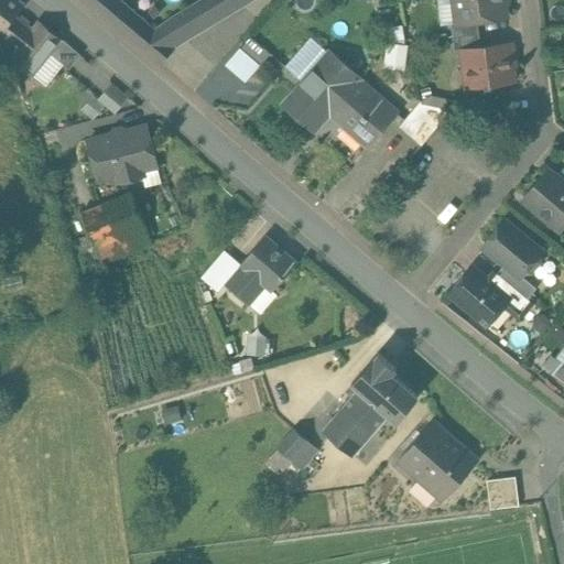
[(33,31),(14,17),(23,6),(14,0),(0,0),(0,32),(4,35),(21,49),(12,60),(31,75),(60,40),(40,23),(33,31)]
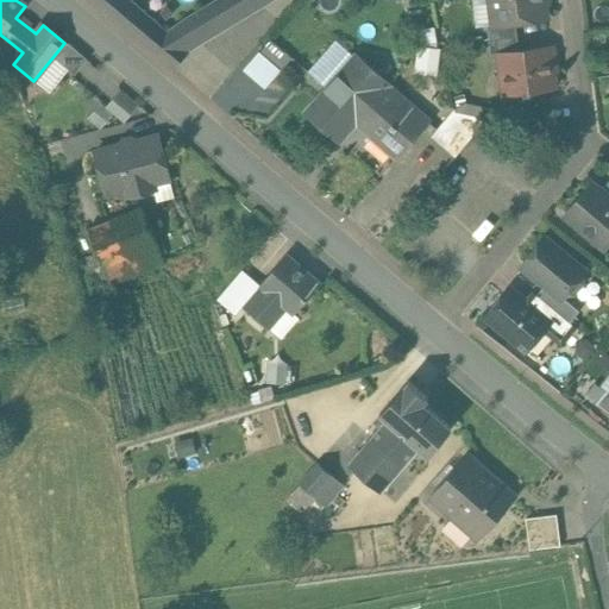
[(92,0),(173,67),(186,50),(165,33),(126,0),(92,0)]
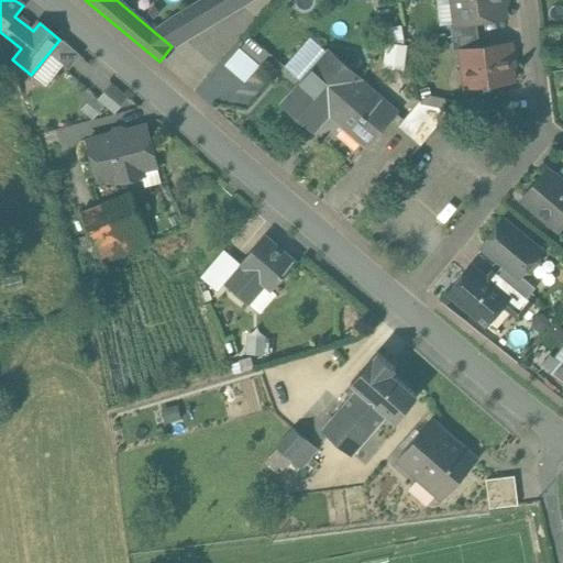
[(202,0),(153,31),(172,46),(247,0),(202,0)]
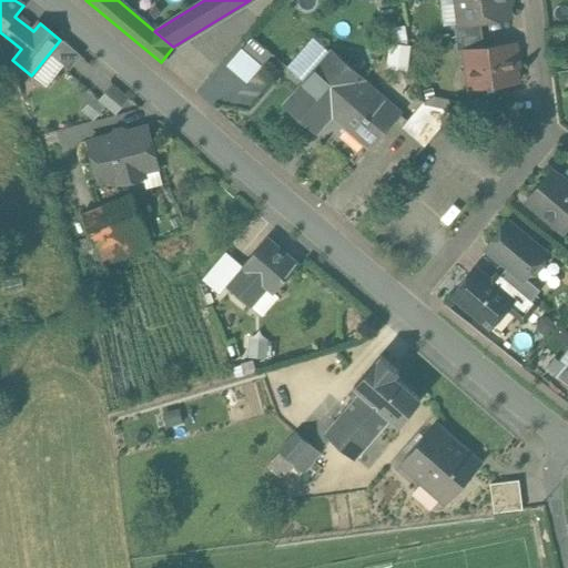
[(506,0),(457,0),(460,23),(480,21),(509,18),(506,0)]
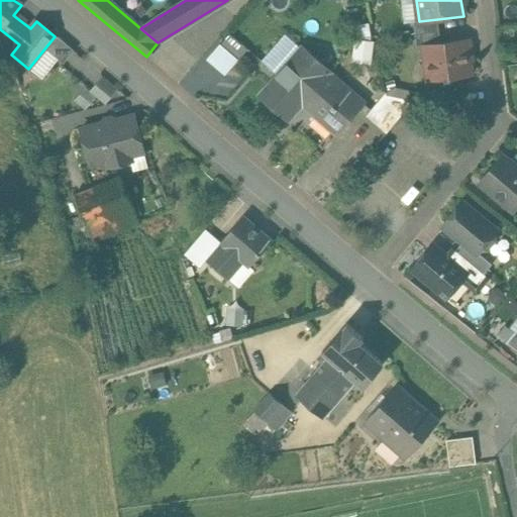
[(437,19),(419,21),(413,22),(415,34),(439,31),(437,19)]
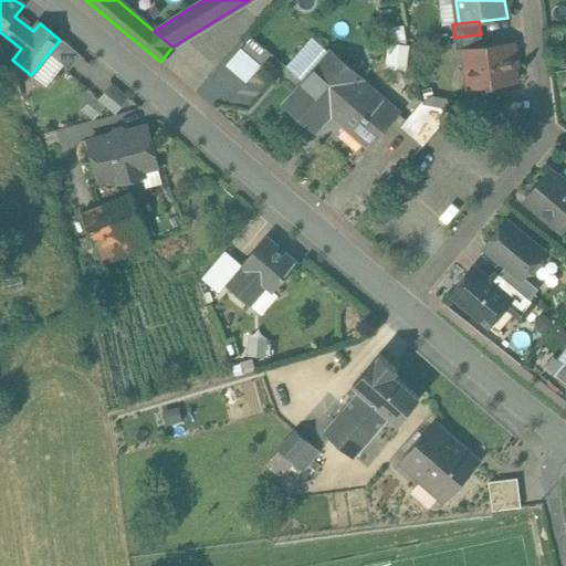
[(481,34),(454,38),(456,51),(465,50),(482,48),(481,34)]
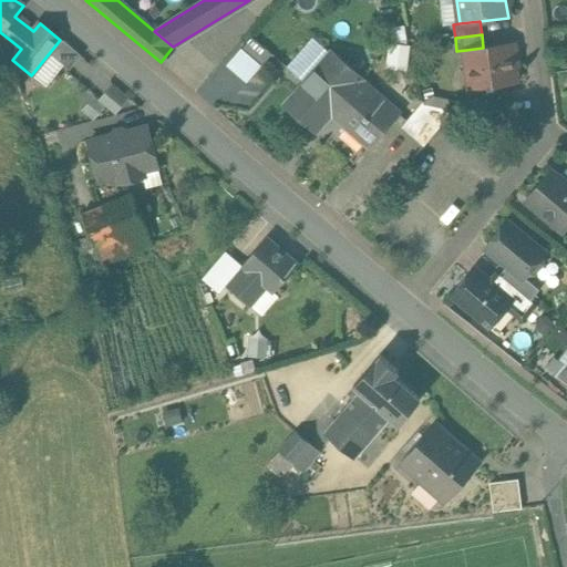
[(21,49),(4,35),(0,40),(9,63),(12,60),(21,49)]
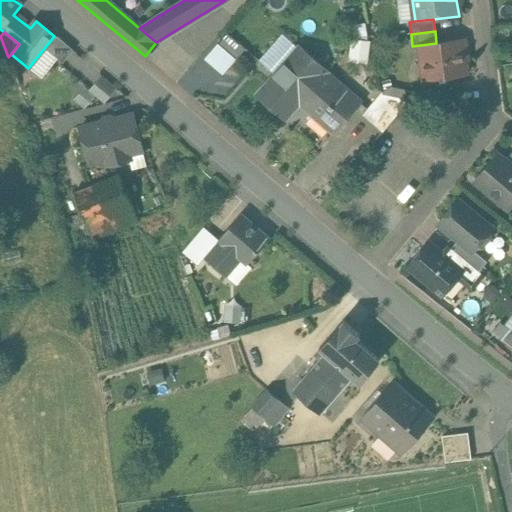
[(310,34),(257,95),(286,120),(300,103),(305,98),(304,97),(327,70),(328,71),(338,59),(310,34)]
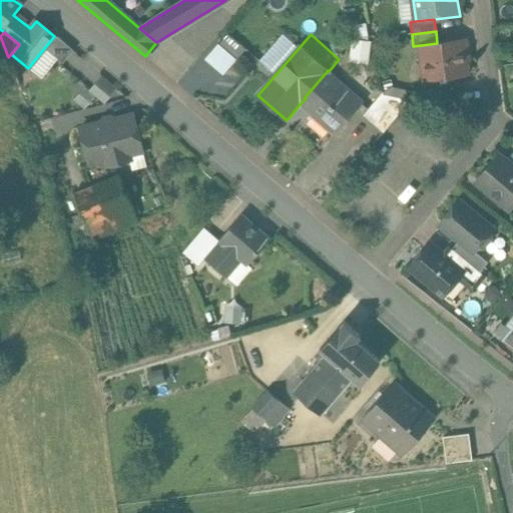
[(437,43),(422,45),(427,79),(466,74),(465,63),(466,63),(463,40),(437,43)]
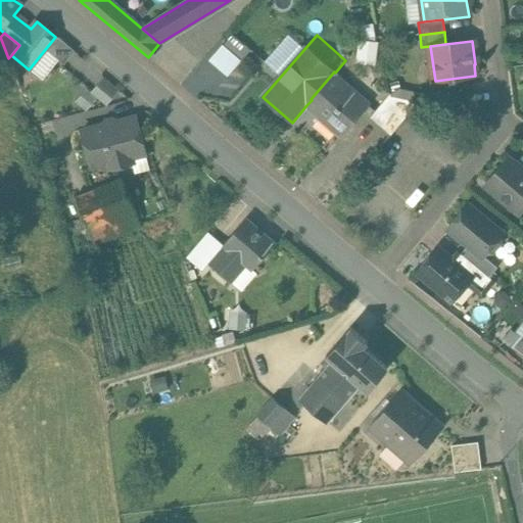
[(361,49),(371,68),(382,65),(371,44),(361,49)]
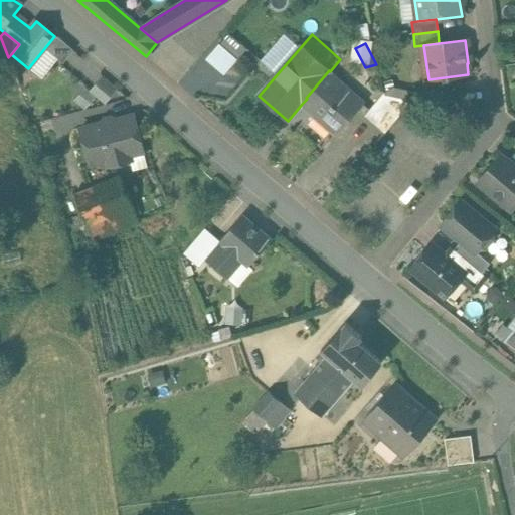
[(329,70),(306,98),(307,99),(302,104),(310,112),(336,134),(362,104),(328,73),(330,71),(329,70)]
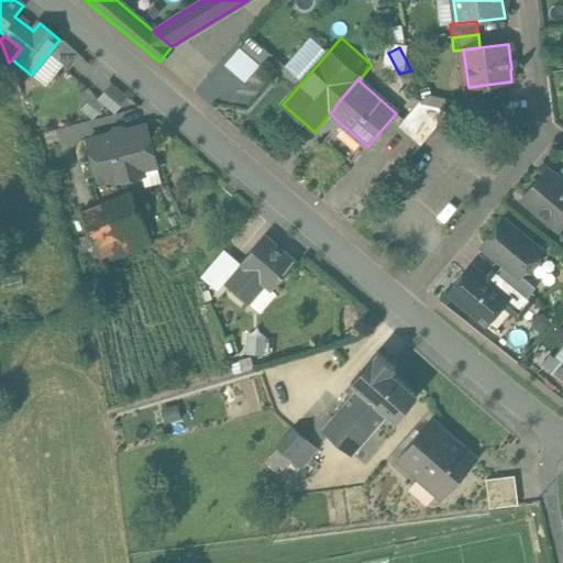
[(114,80),(98,95),(113,112),(130,98),(114,80)]
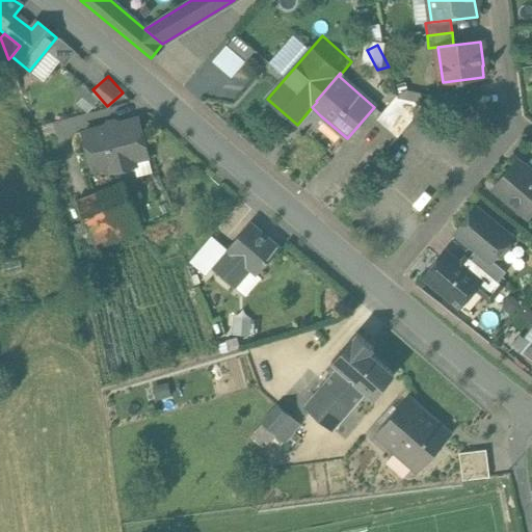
[(425,104),(398,99),(397,95),(396,96),(376,120),(398,138),(425,105),(425,104)]
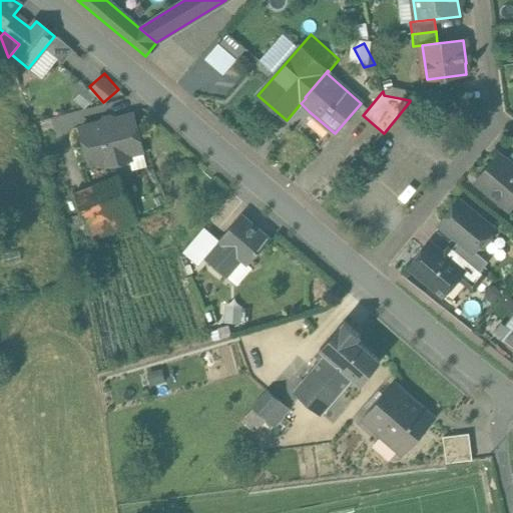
[(116,121),(110,117),(104,119),(102,122),(80,128),(89,163),(105,159),(107,166),(128,161),(126,153),(142,149),(134,116),(116,121)]
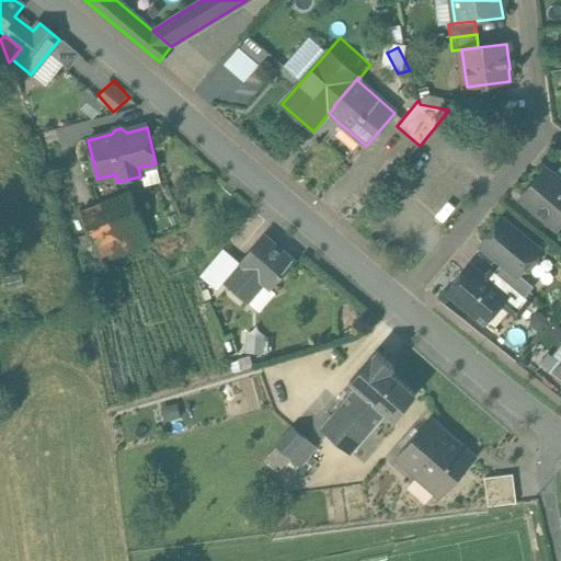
[(560,183),(545,170),(521,198),(557,229),(560,224),(560,183)]
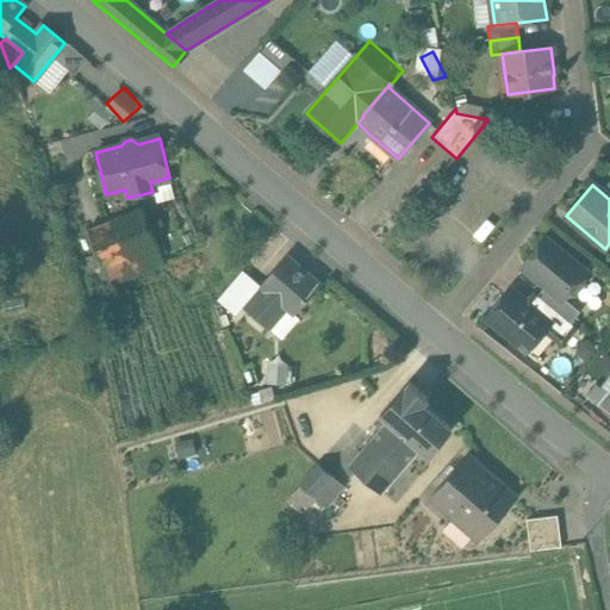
[(142,210),(89,230),(104,268),(157,247),(142,210)]
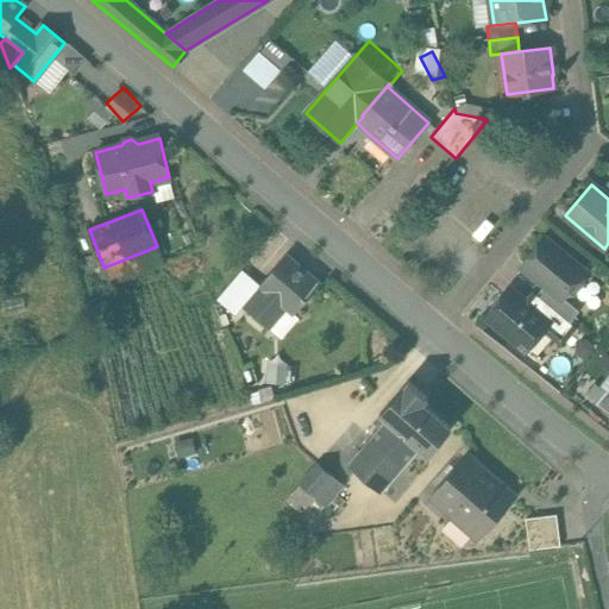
[(584,272),(545,240),(523,265),(529,270),(533,270),(538,274),(538,278),(546,284),(563,299),(566,295),(573,294),(582,284),(581,277),(584,272)]
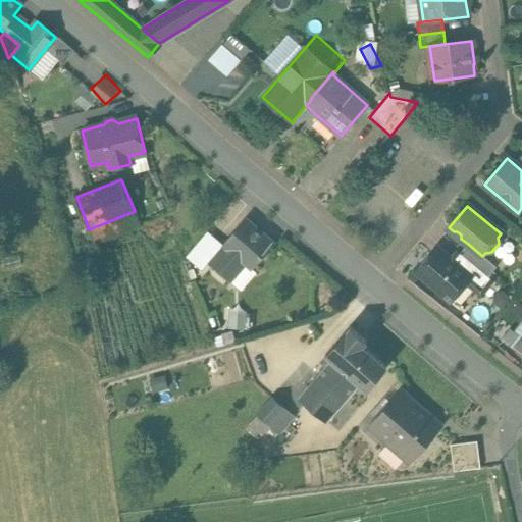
[(135,211),(89,229),(95,244),(141,226),(135,211)]
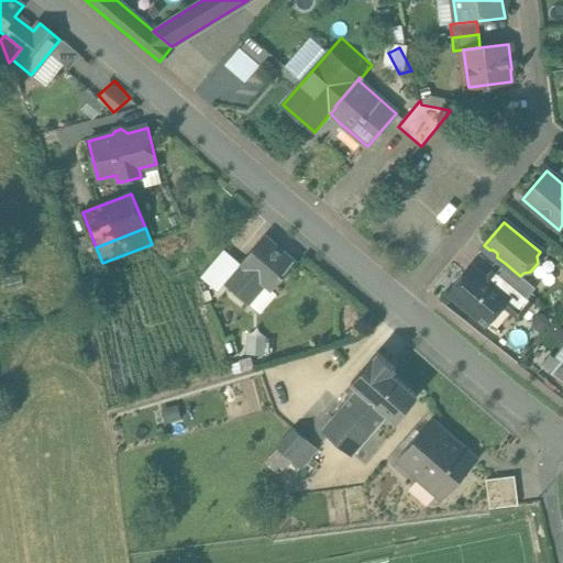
[(295,263),(265,236),(242,264),(266,285),(272,289),(295,263)]
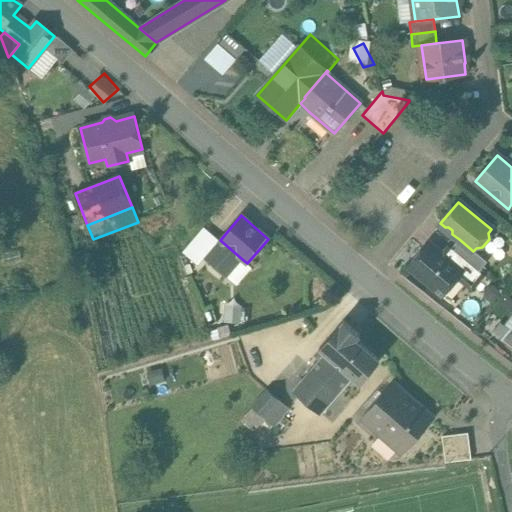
[(473,251),(459,239),(451,248),(479,272),(487,262),(473,251)]
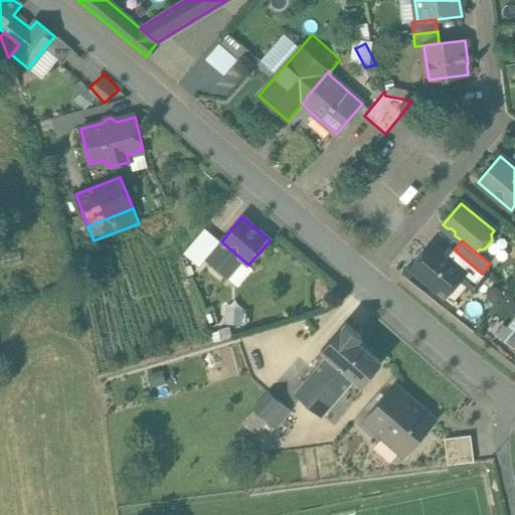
[(222,241),(206,261),(227,279),(237,268),(243,261),(222,241)]
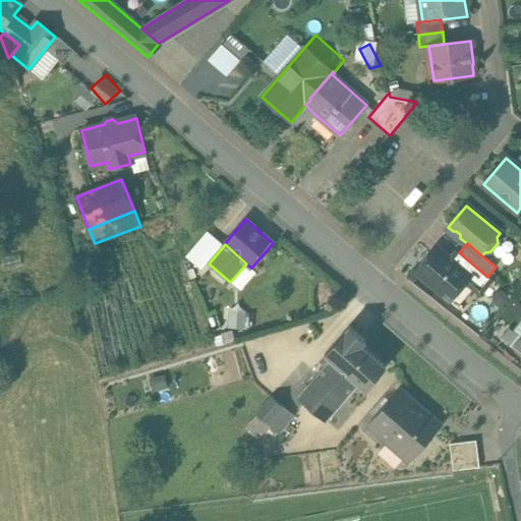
[(452,263),(448,258),(444,259),(440,255),(439,251),(436,248),(417,271),(451,299),(469,278),(470,277),(452,263)]
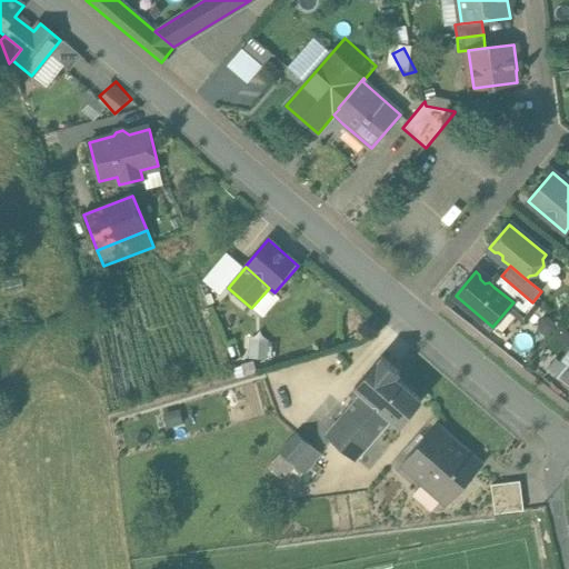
[(532,302),(501,276),(493,287),(513,302),(512,303),(523,313),(532,302)]
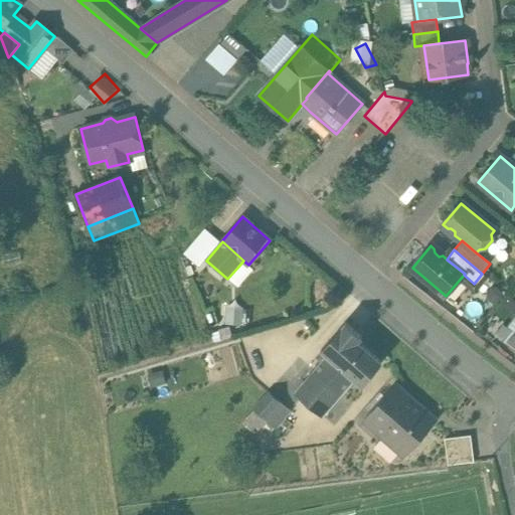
[(237,268),(227,279),(235,285),(244,274),(237,268)]
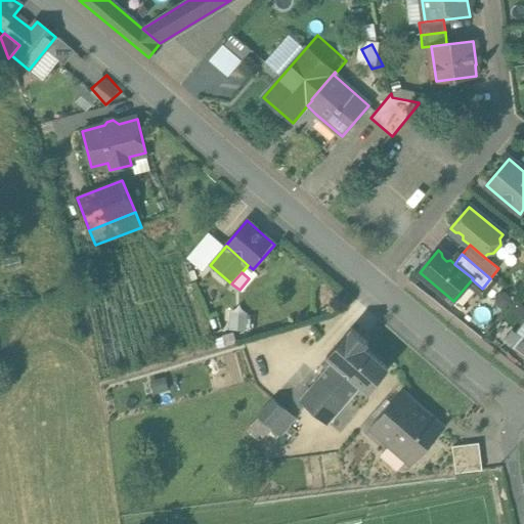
[(368,343),(352,328),(326,356),(334,361),(360,386),(367,392),(388,368),(364,347),(368,343)]
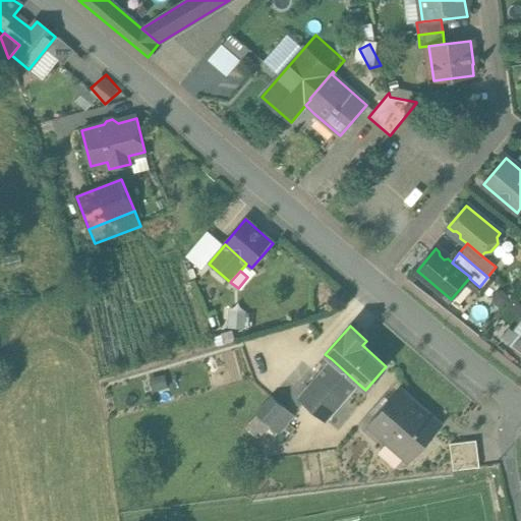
[(520,336),(520,335),(512,345),(520,353),(520,336)]
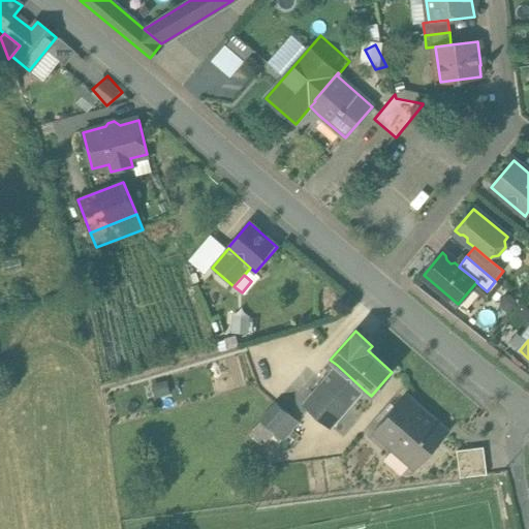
[(337,365),(304,403),(331,427),(364,390),(337,365)]
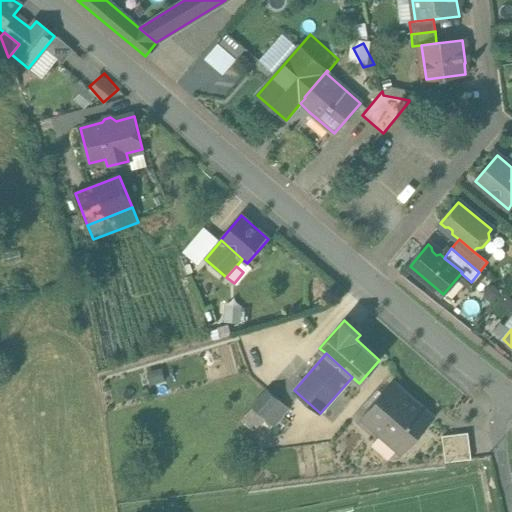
[(432,418),(392,383),(363,416),(399,448),(413,432),(417,436),(432,418)]
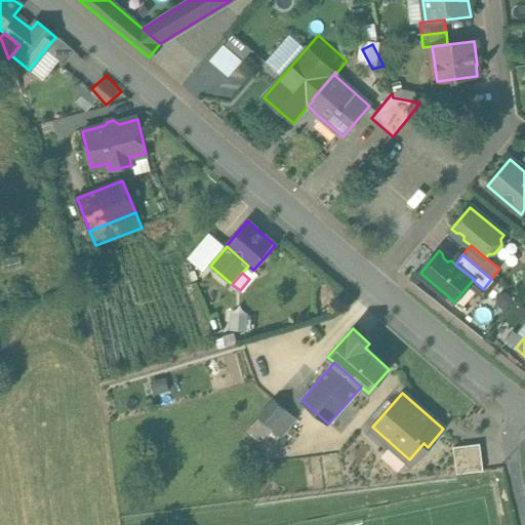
[(296,418),(274,399),(258,417),(273,430),(280,437),(296,418)]
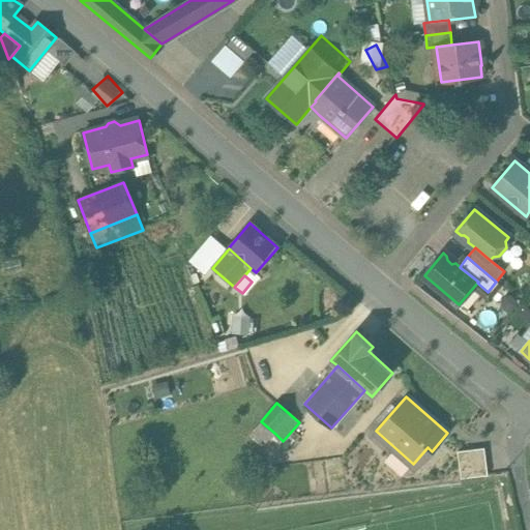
[(275,434),(261,421),(248,436),(262,448),(275,434)]
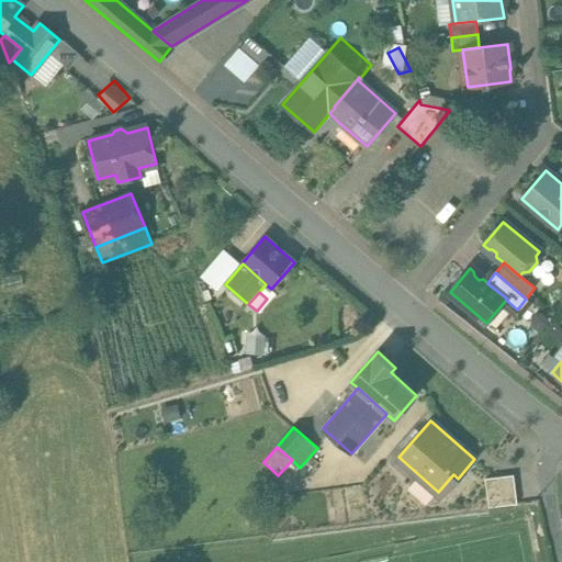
[(514,475),(485,479),(489,507),(517,504),(514,475)]
